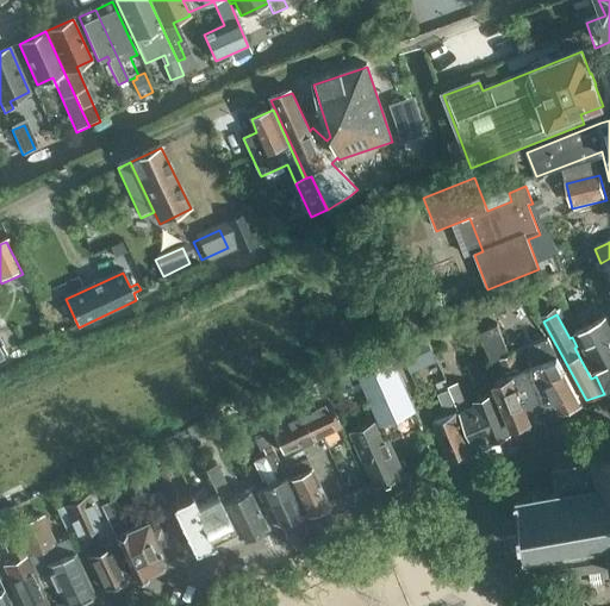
[(574,335),(596,376),(604,394),(609,392),(609,323),(607,317),(574,335)]
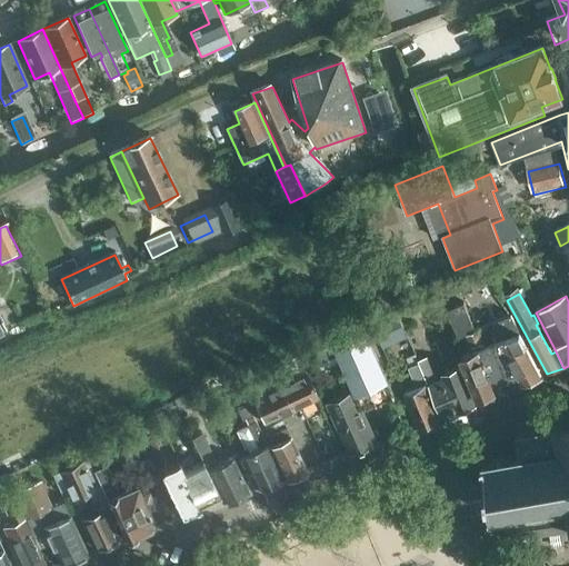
[(501,389),(478,335),(477,333),(476,334),(463,306),(447,314),(459,340),(466,337),(473,354),(460,359),(478,399),(479,399),(479,400),(485,401),(491,398),(495,394),(493,393),(501,389)]
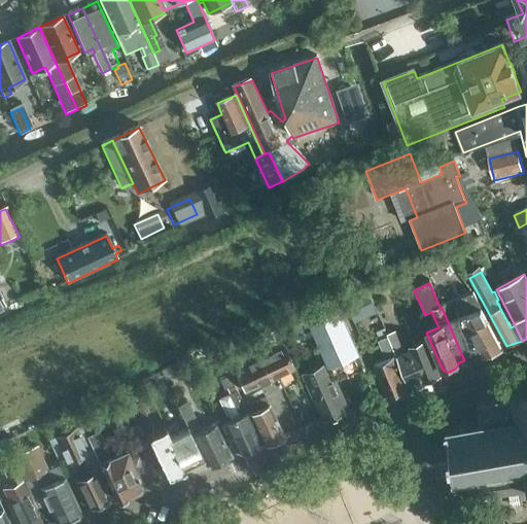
[(443,310),(464,360),(465,361),(469,362),(477,360),(478,356),(478,355),(484,352),(485,354),(498,349),(500,344),(475,294),(443,310)]
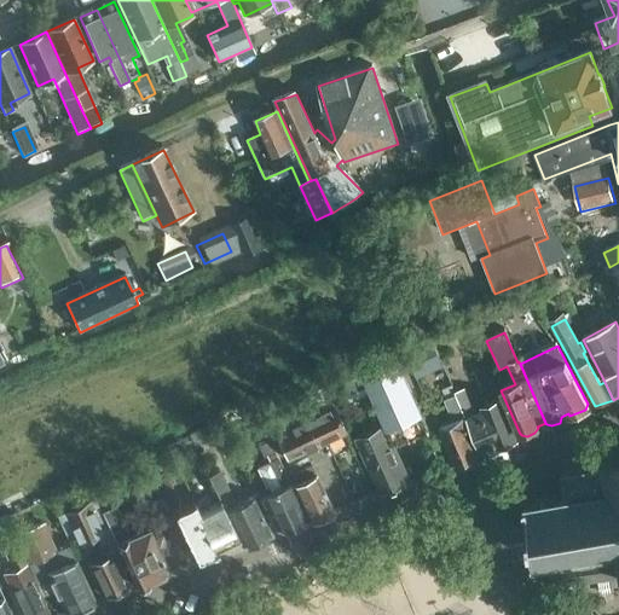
[(426,373),(445,366),(438,350),(420,358),(426,373)]
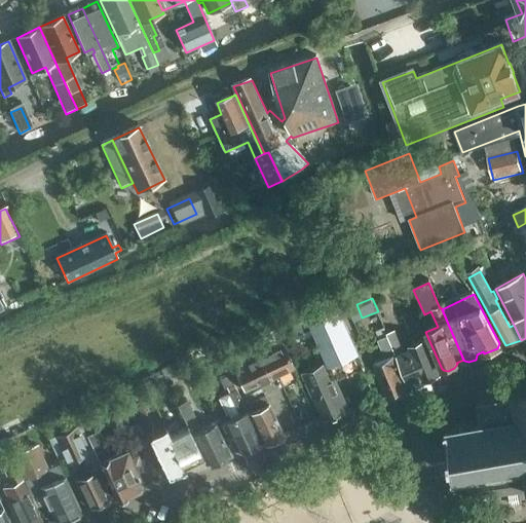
[(316,337),(336,382),(366,369),(339,307),(309,321),(316,337)]
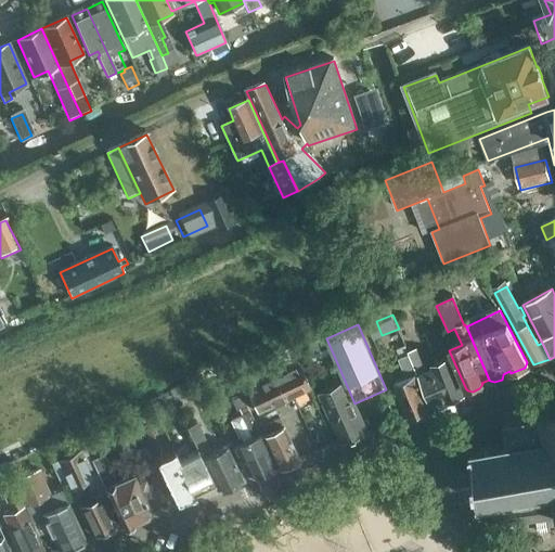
[(326,338),(302,348),(307,360),(298,363),(300,370),(334,356),(326,338)]
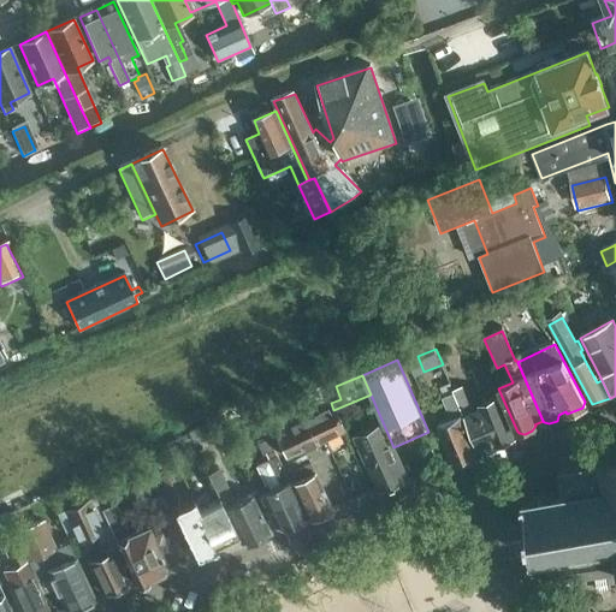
[(325,391),(331,403),(341,399),(336,386),(325,391)]
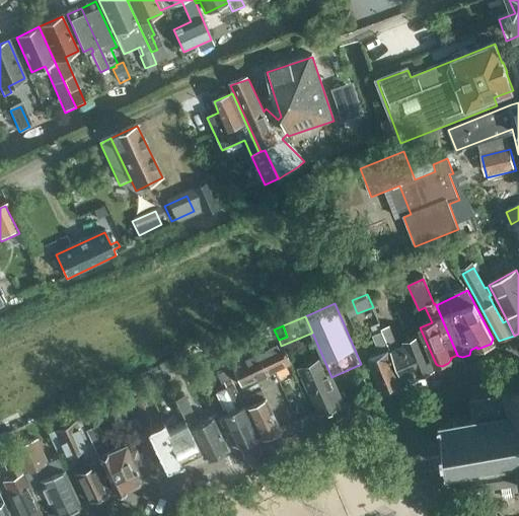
[(391,354),(402,381),(417,375),(418,376),(431,370),(432,365),(419,337),(403,343),(405,348),(399,351),(389,327),(381,332),(391,354)]
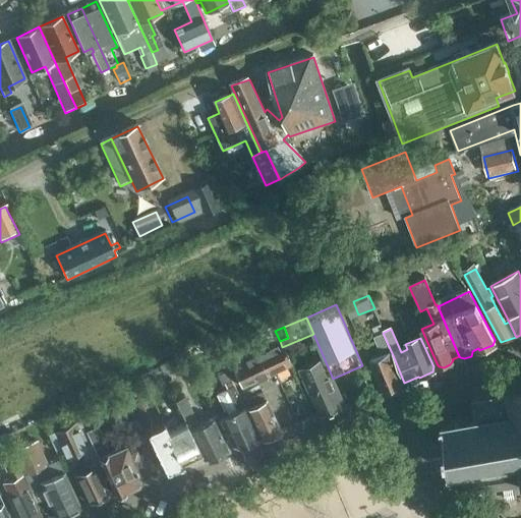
[(404,384),(404,383),(384,335),(374,339),(382,357),(370,361),(384,392),(404,384)]
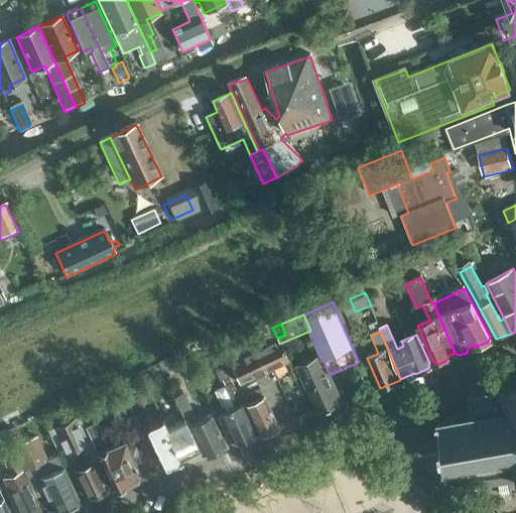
[(254,351),(253,352),(264,374),(288,363),(277,340),(263,347),(257,334),(248,339),(254,351)]
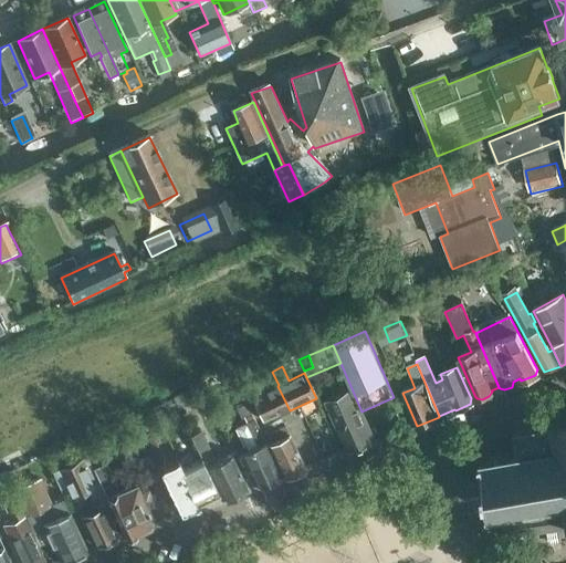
[(238,384),(242,394),(249,391),(244,381),(238,384)]
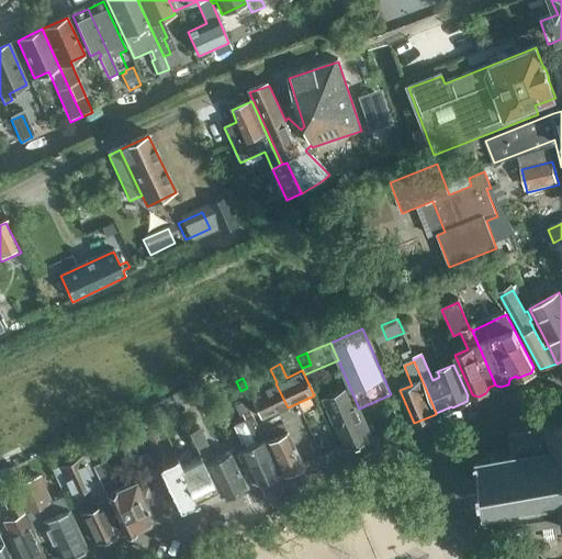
[(280,476),(253,418),(251,418),(235,383),(231,386),(243,411),(238,413),(243,423),(244,423),(247,427),(237,433),(246,450),(237,455),(249,482),(256,484),(280,476)]
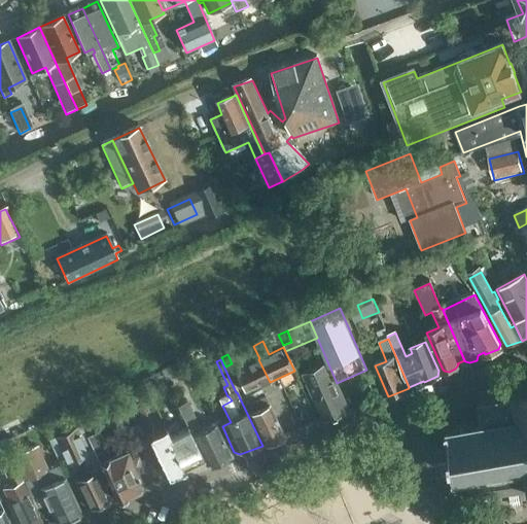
[(270,382),(258,359),(234,372),(244,394),(270,382)]
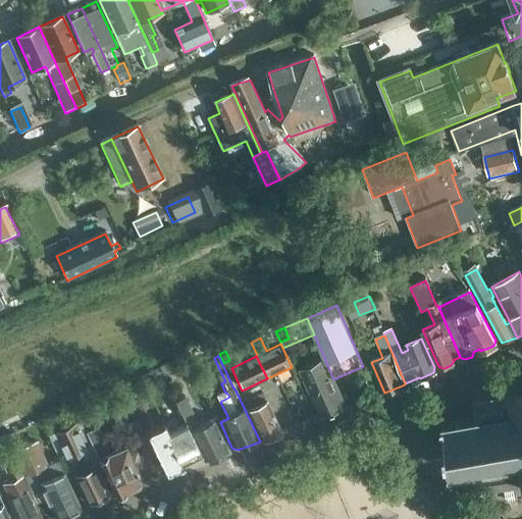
[(347,409),(333,379),(325,361),(301,370),(322,418),(347,409)]
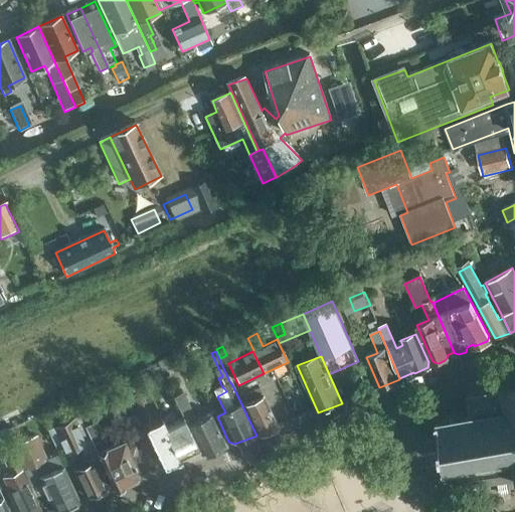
[(455,488),(489,483),(489,484),(514,479),(514,384),(503,386),(504,388),(469,393),(471,410),(468,410),(468,415),(457,417),(456,412),(452,413),(453,418),(441,419),(440,415),(436,415),(437,420),(432,421),(433,425),(437,424),(439,437),(425,439),(428,456),(442,454),(444,466),(440,467),(441,472),(446,471),(446,476),(450,475),(450,471),(452,470),(455,488)]
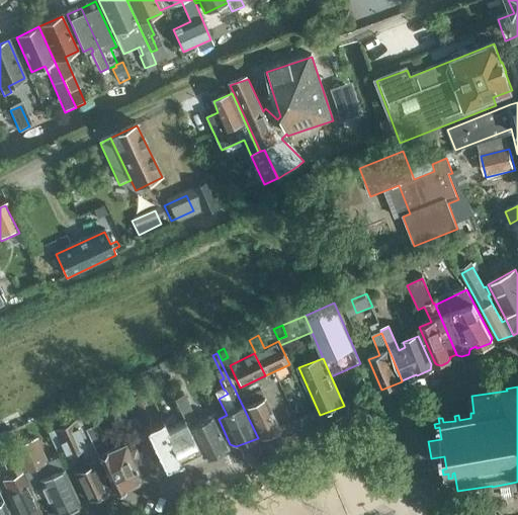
[(174,401),(183,421),(201,455),(202,459),(227,450),(211,418),(197,425),(180,390),(171,394),(174,401)]
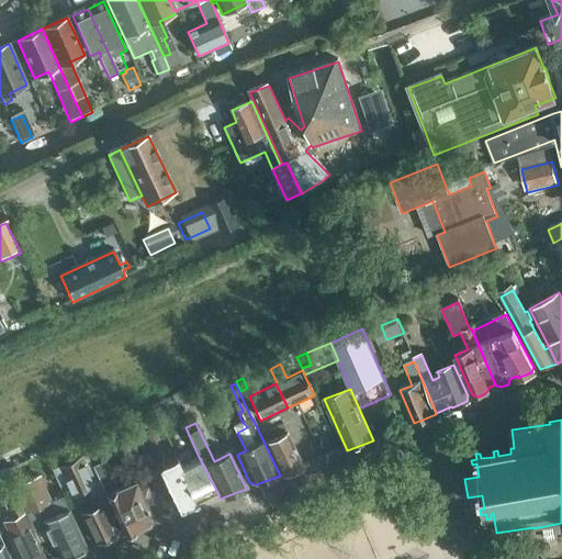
[(265,443),(280,476),(303,467),(282,424),(269,431),(273,439),(265,443)]
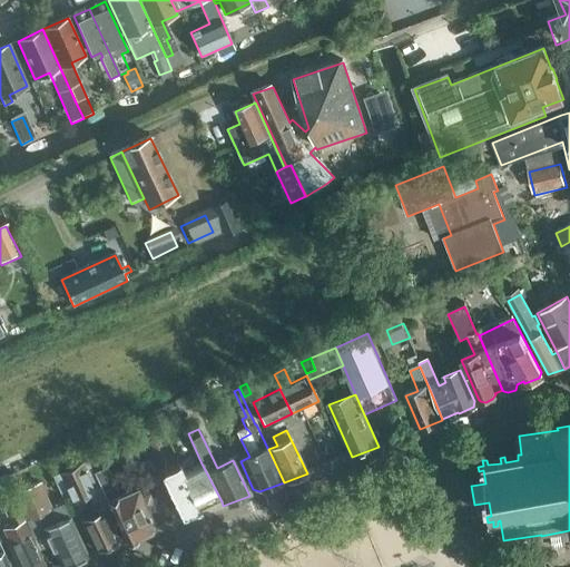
[(82,445),(91,467),(108,460),(100,438),(82,445)]
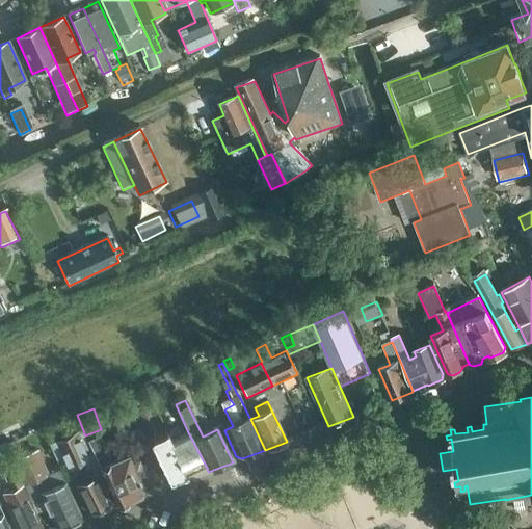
[(130,435),(139,454),(150,449),(140,430),(130,435)]
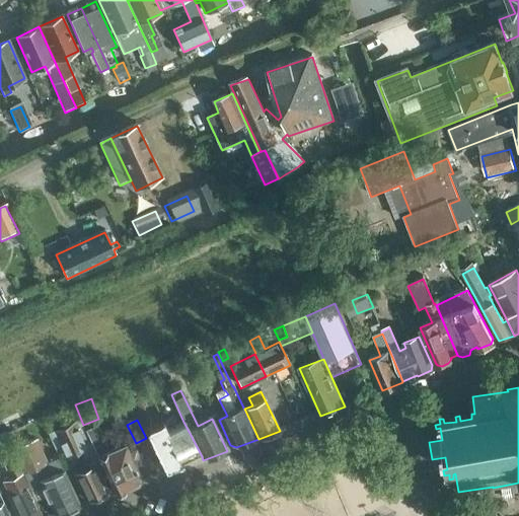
[(85,431),(83,432),(79,422),(72,424),(71,421),(67,423),(68,426),(49,435),(58,455),(65,452),(68,458),(83,451),(89,465),(97,462),(90,448),(92,447),(85,431)]
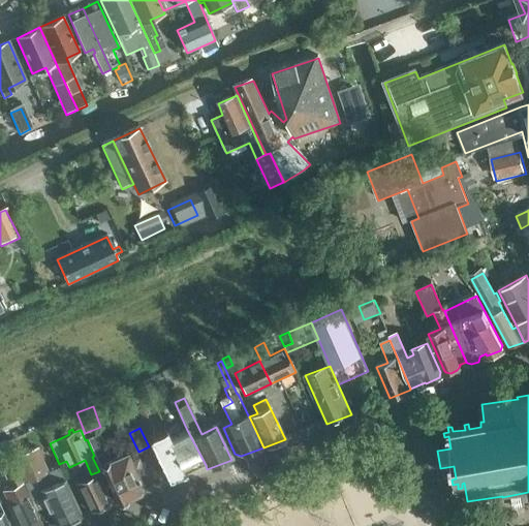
[(168,439),(170,438),(165,430),(148,438),(168,480),(184,473),(168,439)]
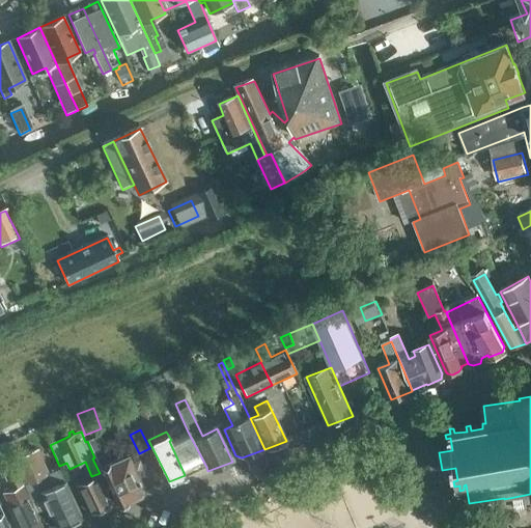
[(188,432),(171,440),(169,441),(185,475),(187,474),(186,473),(194,470),(197,472),(206,467),(188,432)]
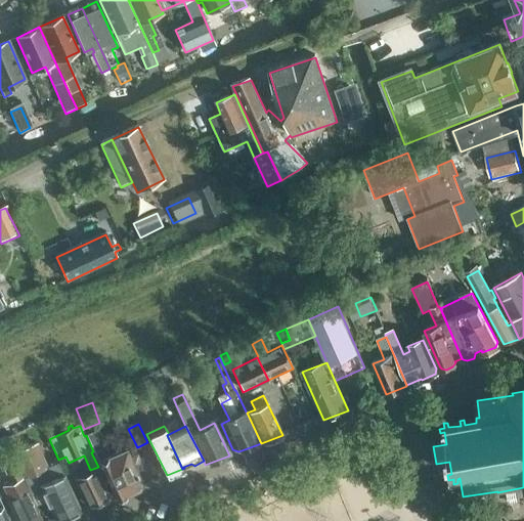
[(87,435),(96,456),(101,469),(115,495),(116,497),(125,493),(124,492),(138,486),(139,481),(139,480),(136,475),(143,471),(137,457),(129,460),(125,449),(110,457),(98,430),(87,435)]
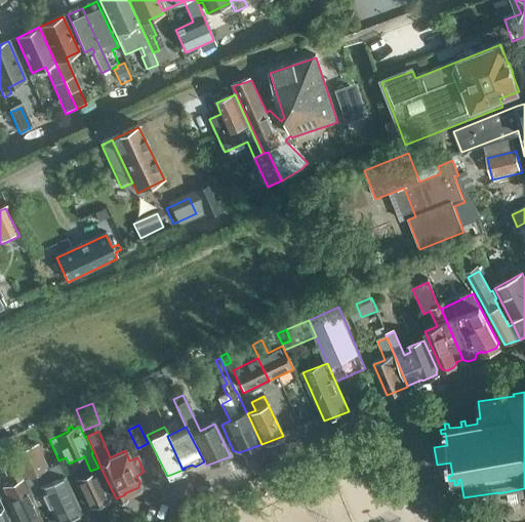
[(23,476),(21,477),(19,477),(30,500),(40,521),(62,521),(81,514),(65,478),(64,478),(57,466),(46,471),(36,447),(14,455),(23,476)]
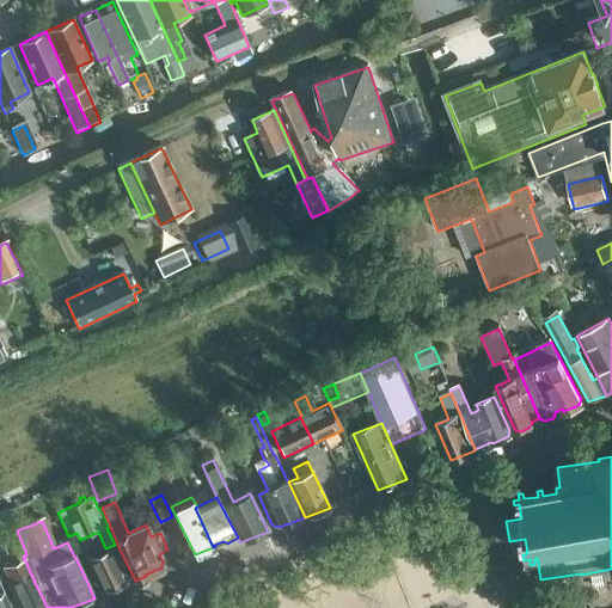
[(2,567),(13,594),(35,583),(23,556),(24,556),(12,526),(1,530),(14,563),(2,567)]
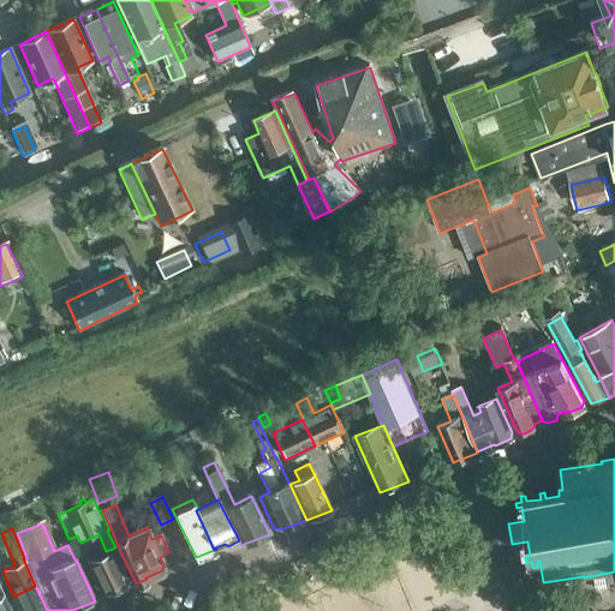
[(127,585),(131,582),(135,581),(119,550),(89,563),(105,595),(127,587),(127,585)]
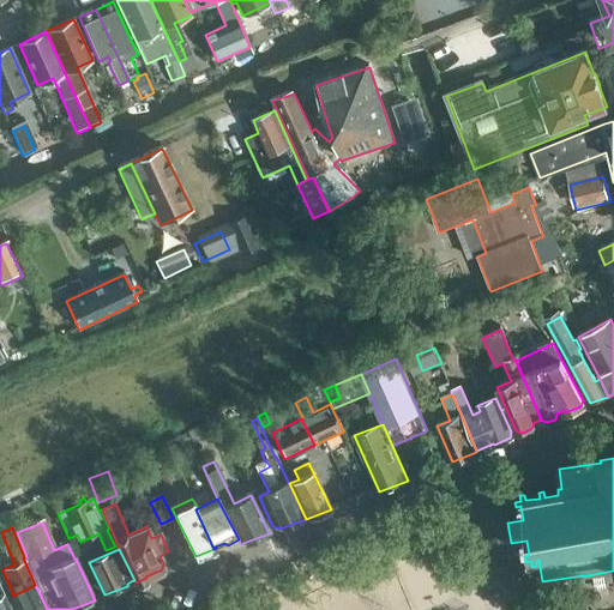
[(47,609),(35,585),(13,596),(16,602),(18,601),(22,609),(47,609)]
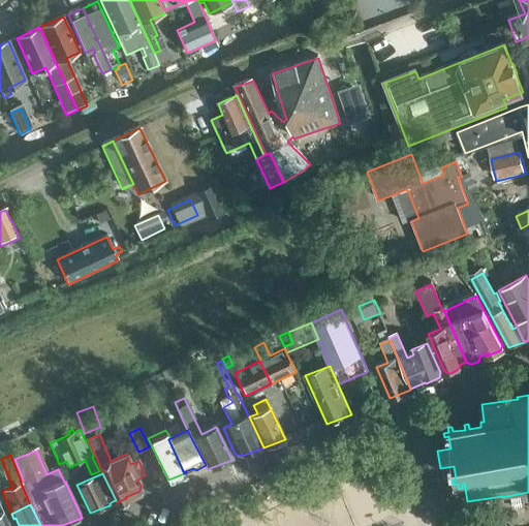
[(8,525),(0,506),(0,525),(8,525)]
